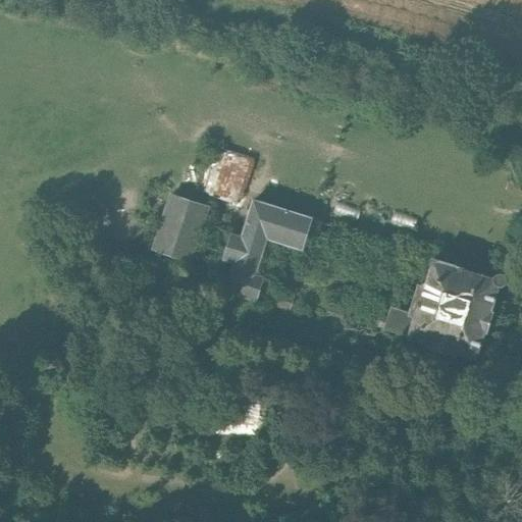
[(211,172),(207,191),(245,199),(249,178),(222,172),(222,174),(211,172)]
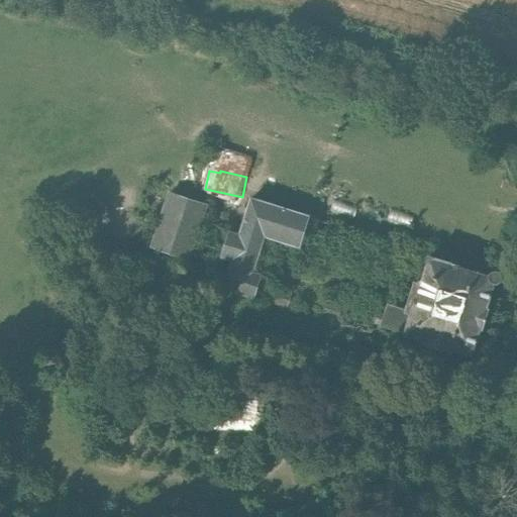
[(150,248),(192,263),(209,205),(169,192),(150,248)]
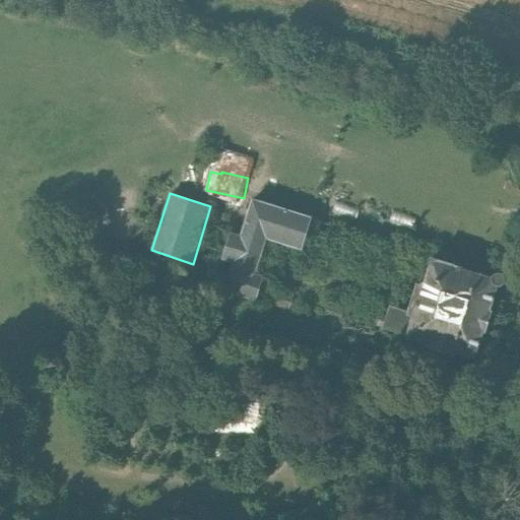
[(264,276),(257,274),(263,256),(281,262),(284,250),(266,244),(267,241),(303,251),(313,217),(252,198),(241,236),(231,233),(222,261),(232,264),(222,291),(256,303),(257,302),(288,312),(295,296),(263,285),(264,276)]
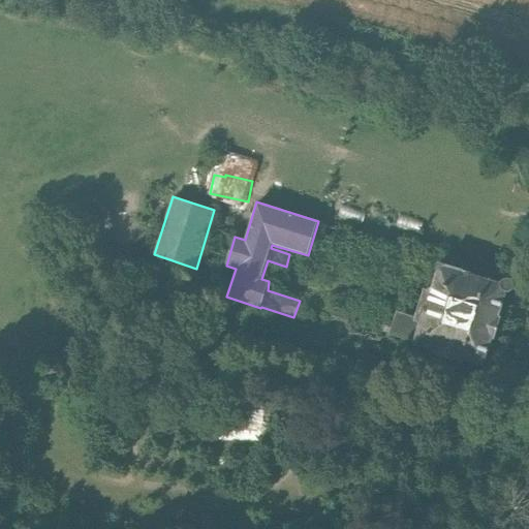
[(394,322),(335,305),(329,328),(379,344),(383,333),(414,342),(413,344),(434,350),(433,354),(462,363),(463,359),(484,365),(492,339),(494,340),(495,338),(501,340),(507,320),(501,319),(501,317),(499,316),(507,292),(510,292),(512,290),(515,287),(515,285),(514,282),(512,280),(509,278),(506,278),(504,278),(501,281),(438,261),(438,263),(435,262),(439,251),(411,243),(409,251),(398,247),(395,256),(404,258),(401,273),(432,283),(430,290),(424,289),(415,318),(397,311),(394,322)]
